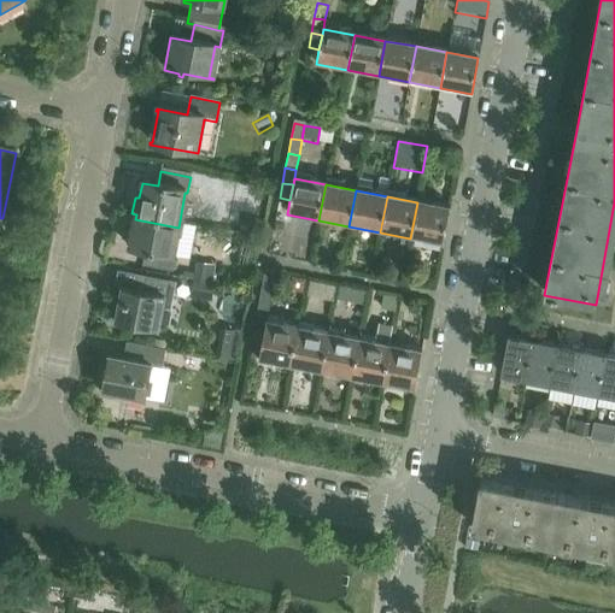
[(449,208),(417,202),(410,239),(443,245),(449,208)]
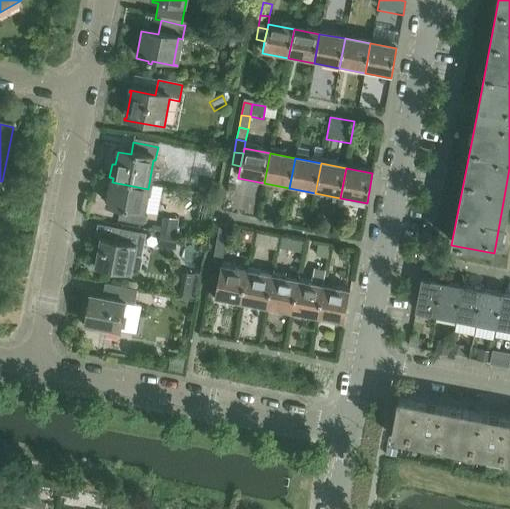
[(148,189),(112,182),(110,192),(107,191),(105,203),(108,203),(107,207),(120,210),(118,222),(142,227),(145,214),(143,213),(148,189)]
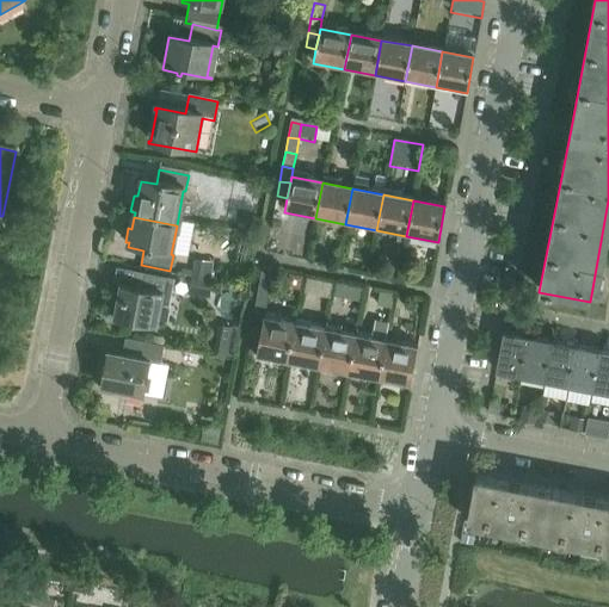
[(195,262),(191,279),(209,283),(213,266),(195,262)]
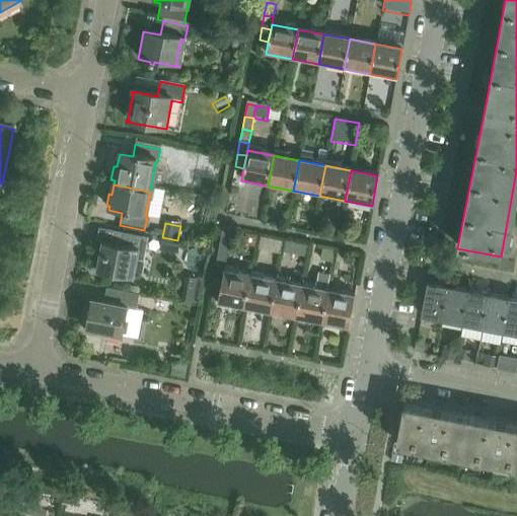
[(222,230),(220,242),(229,244),(231,232),(222,230)]
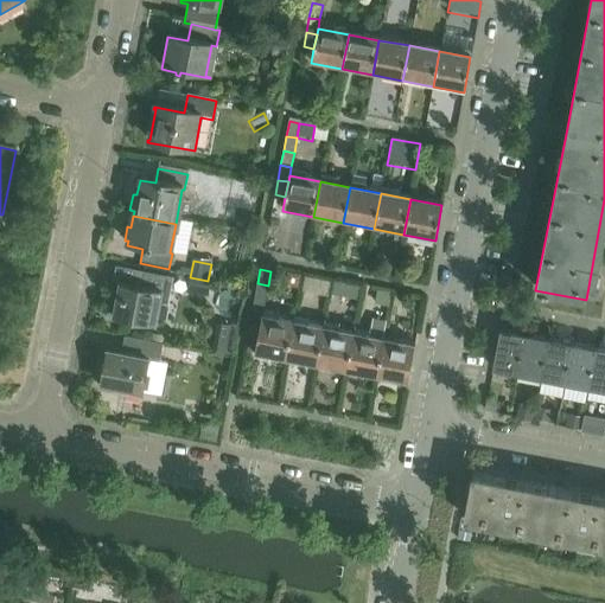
[(119,286),(119,290),(121,290),(115,316),(113,316),(113,318),(154,326),(158,309),(166,312),(172,280),(144,275),(140,289),(119,286)]
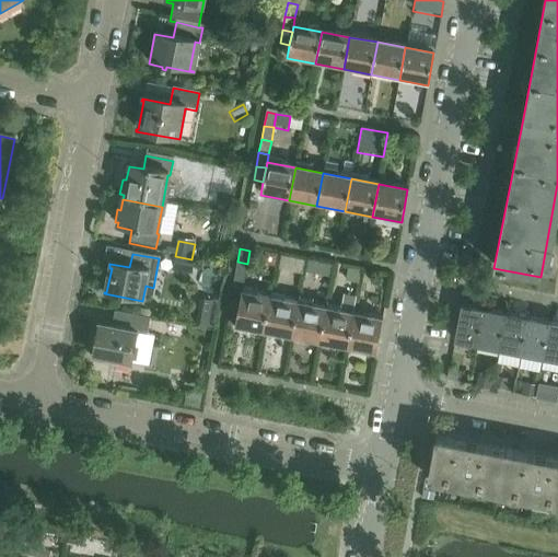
[(175,257),(172,273),(190,276),(194,260),(175,257)]
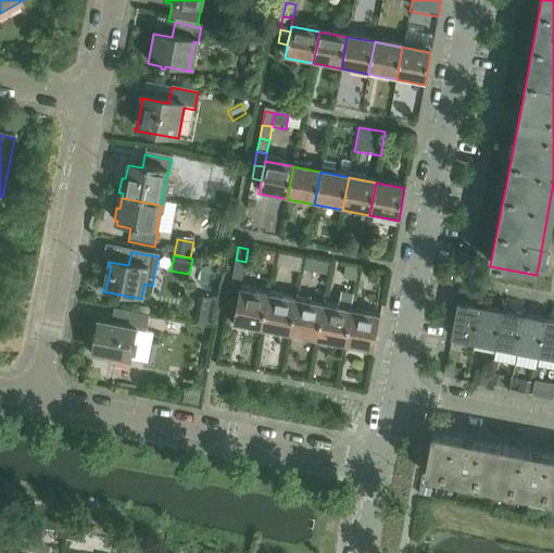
[(246,262),(236,260),(234,273),(243,274),(246,262)]
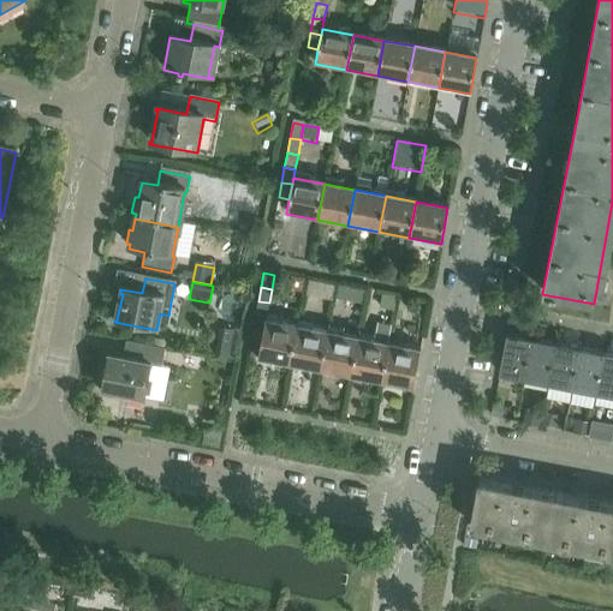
[(381,298),(379,311),(394,315),(397,300),(381,298)]
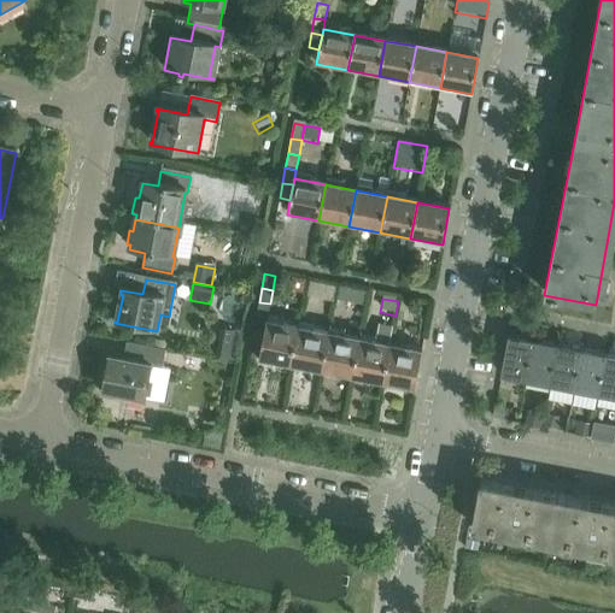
[(270,304),(259,302),(257,316),(268,318),(270,304)]
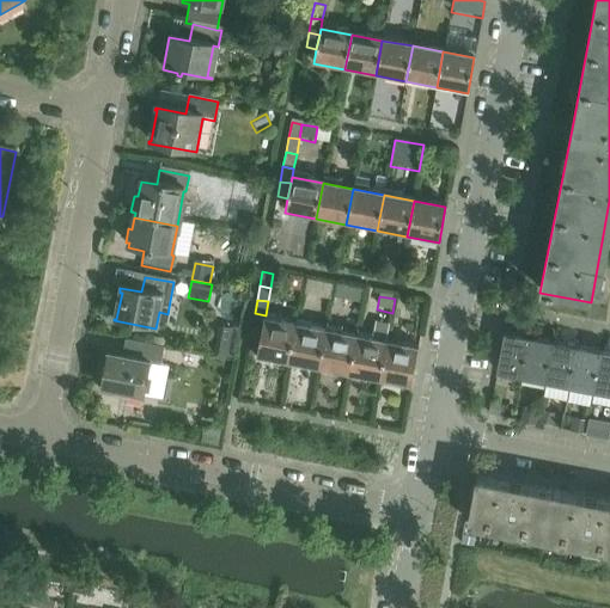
[(266,315),(255,313),(251,327),(262,330),(264,319),(264,320),(266,315)]
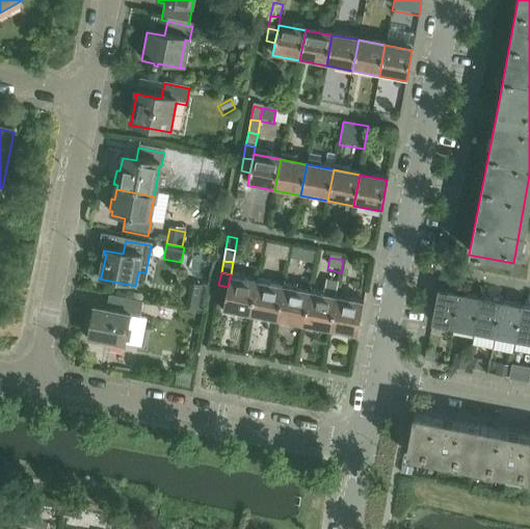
[(257,284),(230,279),(230,278),(228,287),(226,299),(222,312),(249,317),(257,284)]
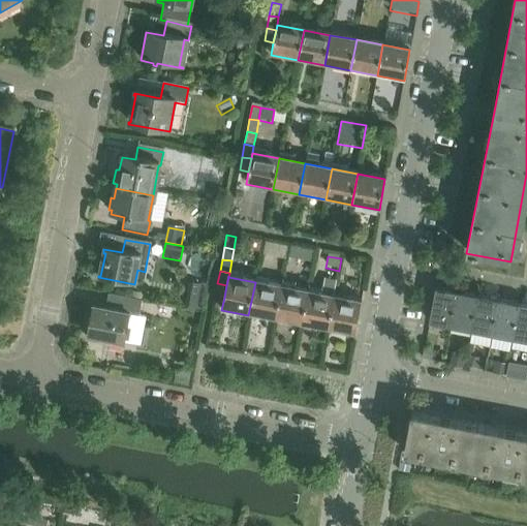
[(281,286),(255,282),(248,315),(275,320),(281,286)]
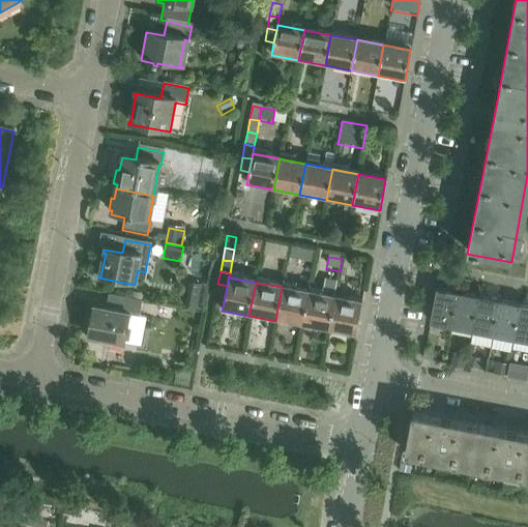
[(227,286),(217,284),(215,296),(225,298),(227,286)]
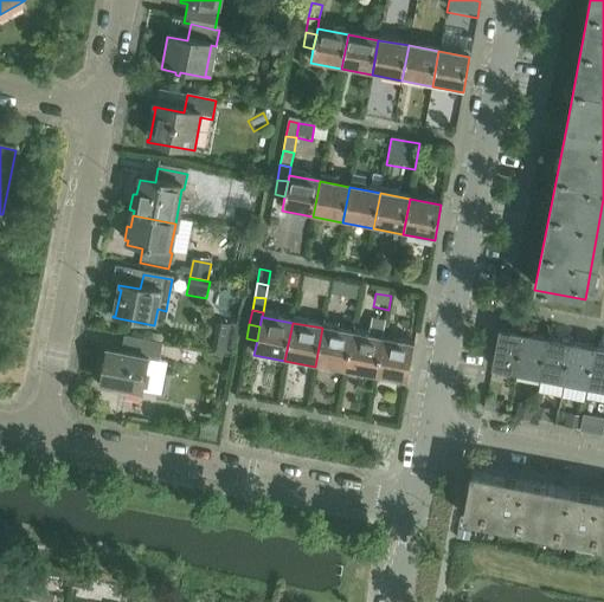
[(353,334),(322,328),(315,367),(346,373),(353,334)]
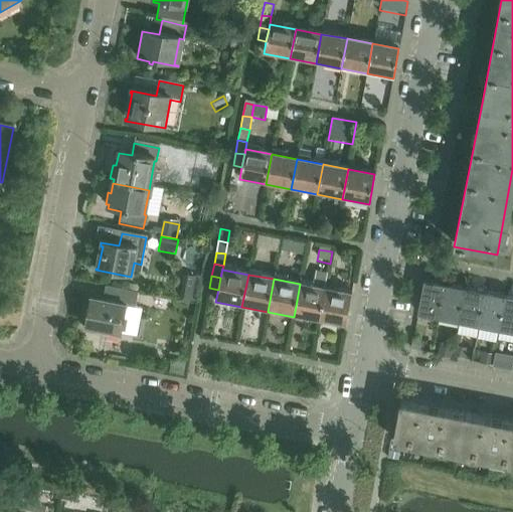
[(416,315),(440,320),(446,287),(423,282),(416,315)]
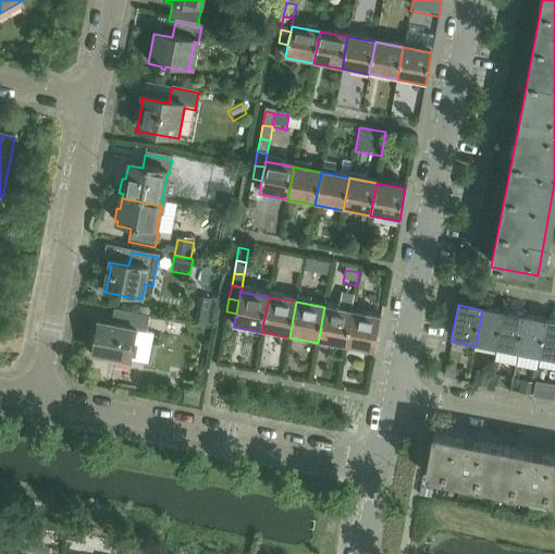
[(324,307),(318,343),(345,348),(352,312),(324,307)]
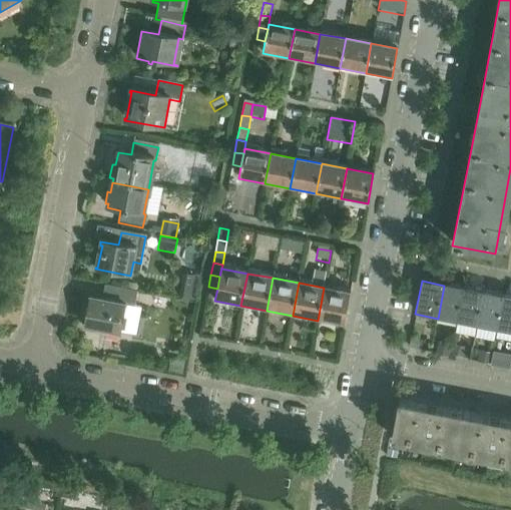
[(465,290),(444,286),(438,319),(458,323),(465,290)]
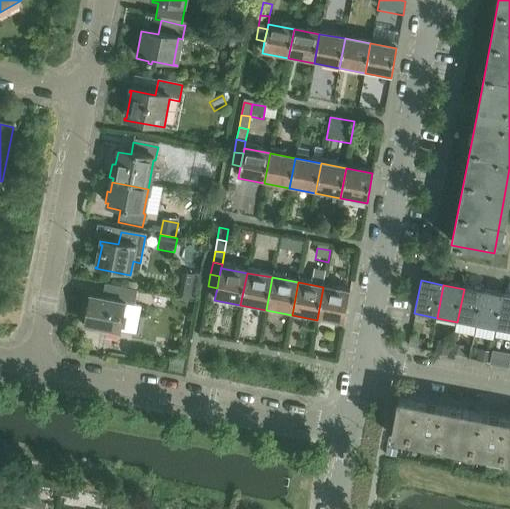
[(136,292),(104,286),(102,300),(90,298),(84,327),(86,327),(85,331),(98,334),(99,330),(119,334),(125,305),(133,307),(136,292)]
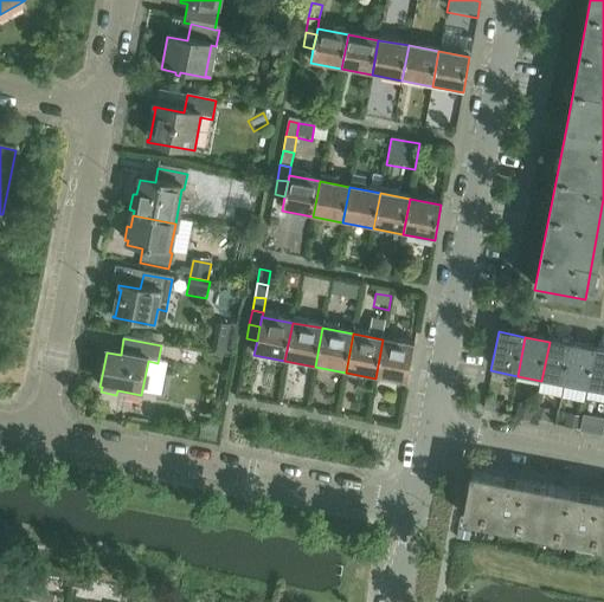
[(413,345),(383,340),(376,379),(406,384),(413,345)]
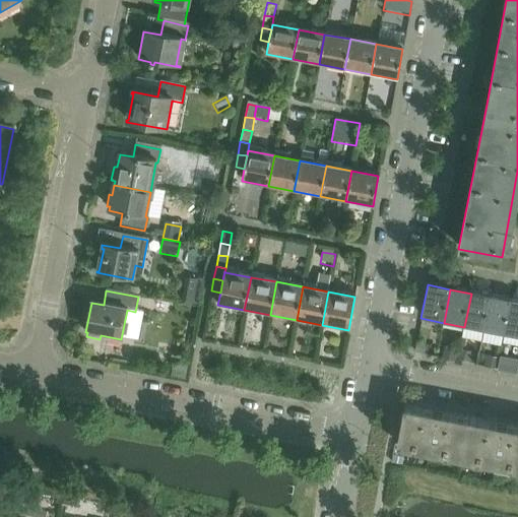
[(493,298),(471,294),(464,327),(486,331),(493,298)]
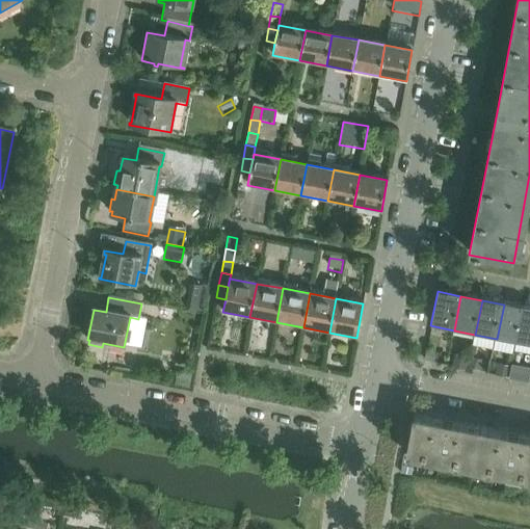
[(522,308),(504,305),(497,339),(515,342),(522,308)]
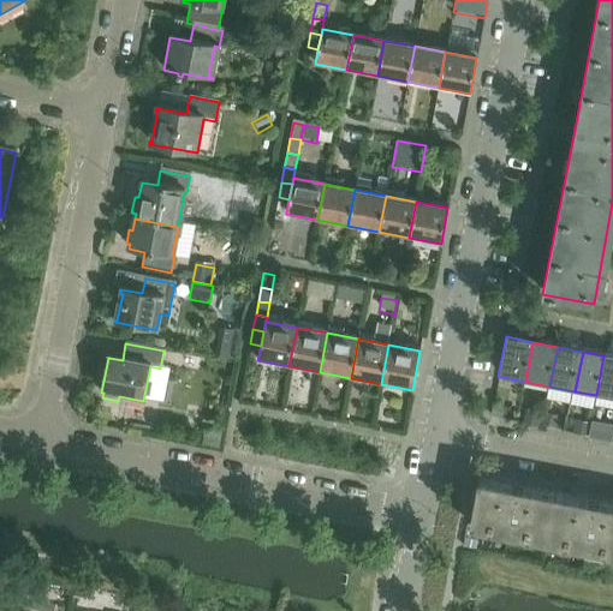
[(612,357),(603,355),(596,395),(612,397),(612,357)]
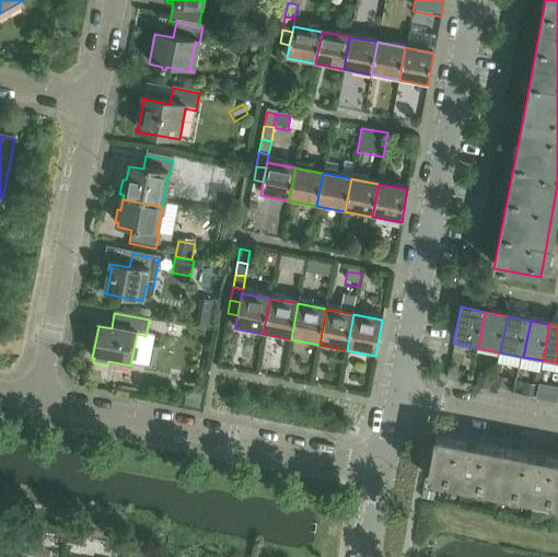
[(538,384),(535,401),(555,404),(557,389),(538,384)]
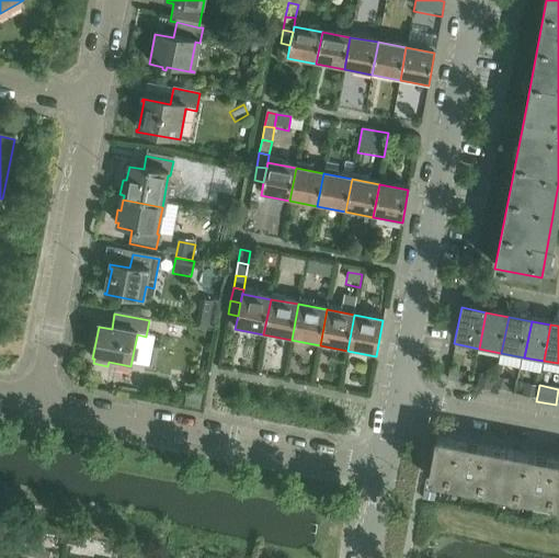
[(428,481),(491,493),(500,451),(436,439),(428,481)]
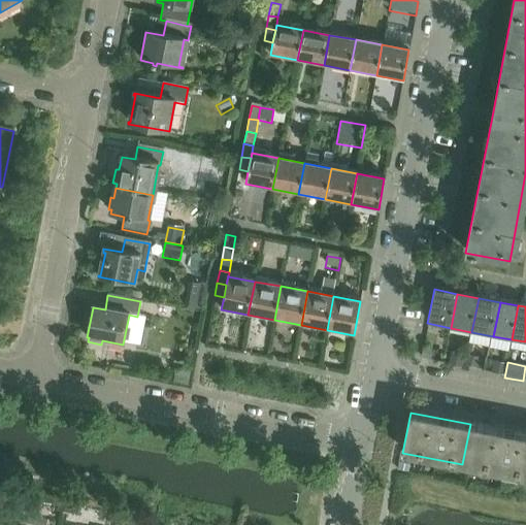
[(525,434),(470,424),(462,464),(525,477),(525,434)]
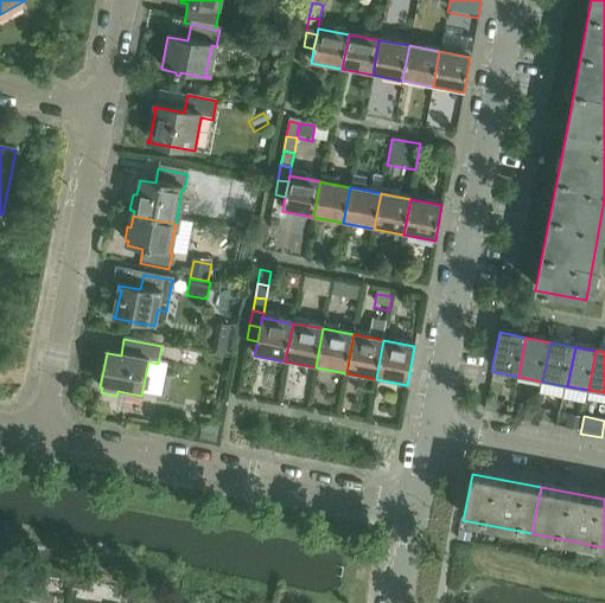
[(458,536),(456,544),(469,546),(471,538),(458,536)]
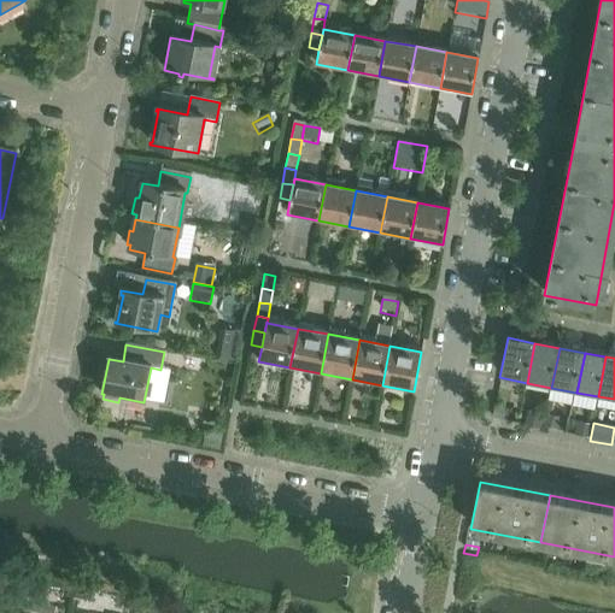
[(75,589),(72,602),(89,605),(92,593),(75,589)]
